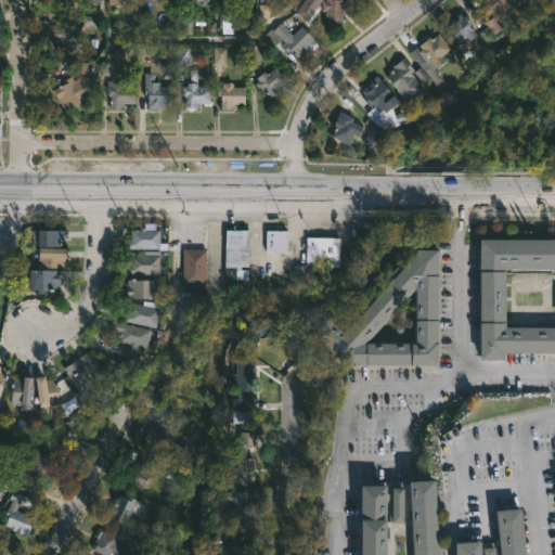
[(346,0),(346,12),(341,12),(341,24),(324,24),(324,12),(320,12),(320,0),(346,0)]
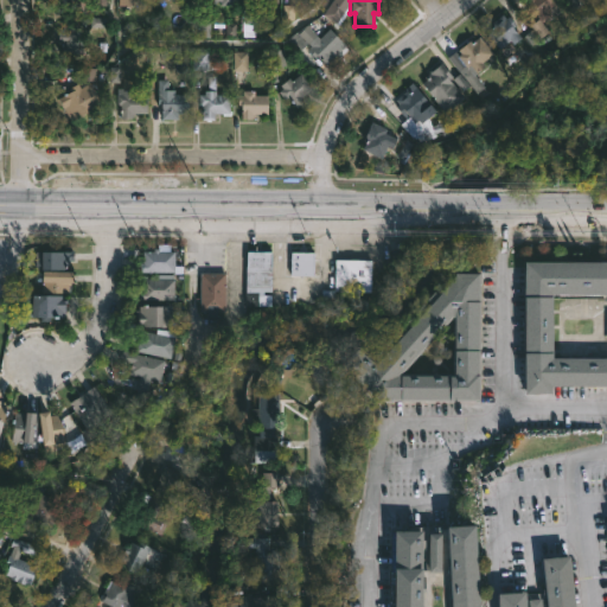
[(531,0),(525,4),(541,26),(562,13),(553,0),(531,0)]
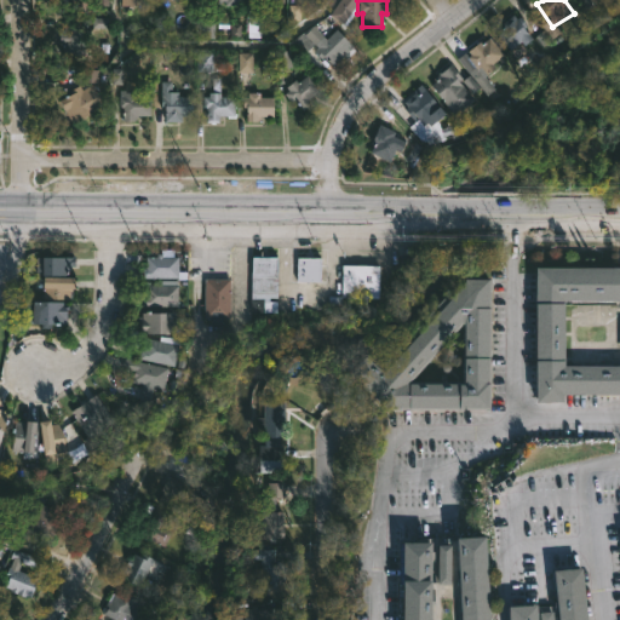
[(619,0),(619,1),(619,9),(609,16),(600,0),(619,0)]
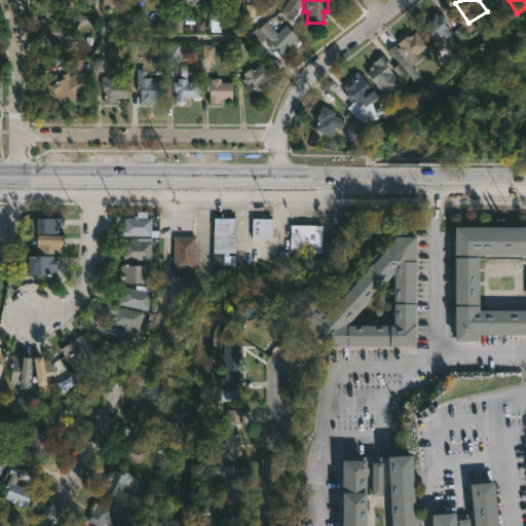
[(435,13),(436,15),(439,13),(445,22),(442,24),(451,34),(444,39),(441,36),(430,43),(420,28),(426,24),(423,20),(434,12),(435,13)]
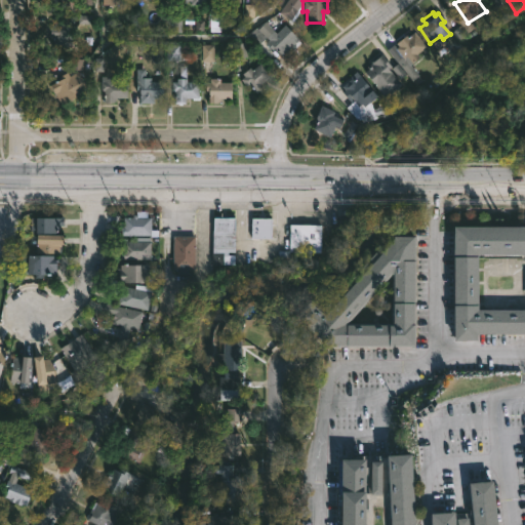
[(265,23),(276,34),(283,27),(294,38),(288,44),(290,46),(288,49),(289,50),(282,57),(273,47),(271,50),(261,41),(255,47),(246,37),(255,28),(257,30),(265,23)]
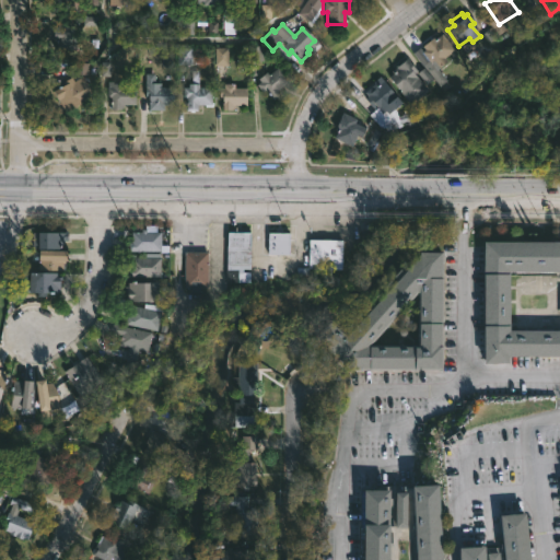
[(441,35),(455,53),(439,68),(433,60),(430,63),(421,53),(424,49),(422,46),(432,38),(433,41),(441,35)]
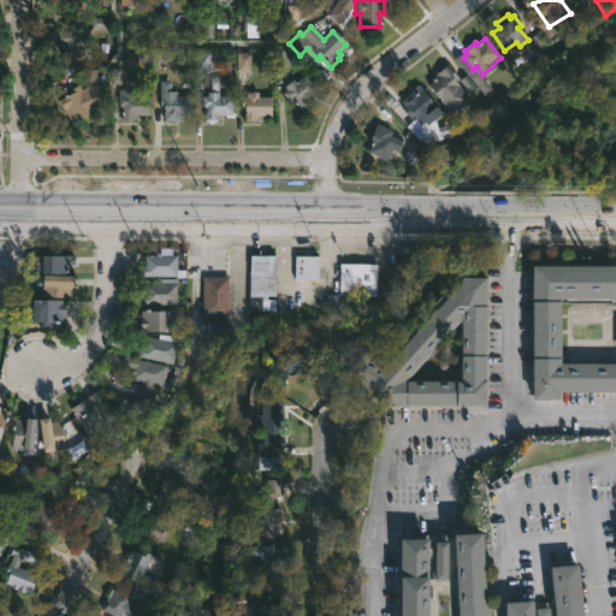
[(196,72),(194,72),(194,53),(221,53),(221,71),(196,72)]
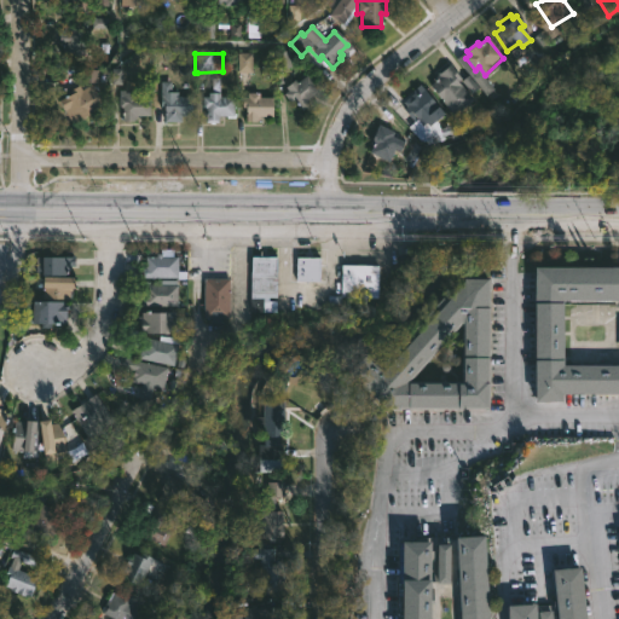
[(449,65),(461,79),(457,82),(472,98),(453,114),(428,84),(433,80),(431,77),(449,65)]
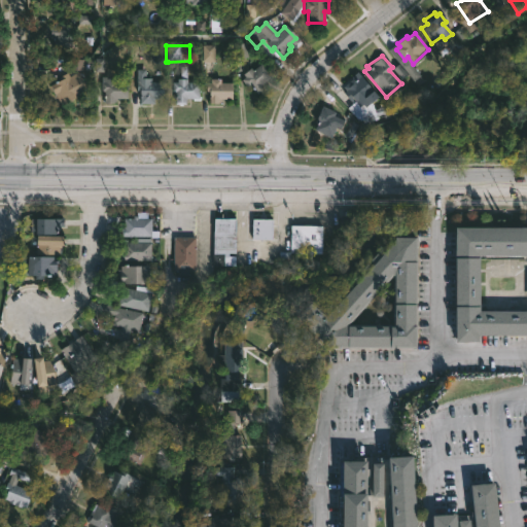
[(260,64),(271,76),(261,85),(264,88),(255,94),(248,85),(246,86),(241,80),(244,77),(242,75),(250,68),(252,71),(260,64)]
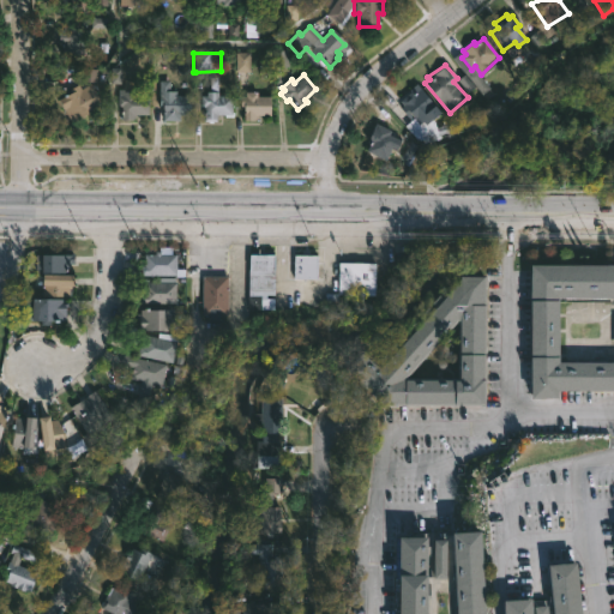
[(217,77),(217,96),(232,96),(233,115),(224,116),(224,115),(218,115),(218,119),(216,119),(216,121),(203,121),(203,107),(200,107),(200,96),(205,96),(205,91),(210,91),(210,77),(217,77)]
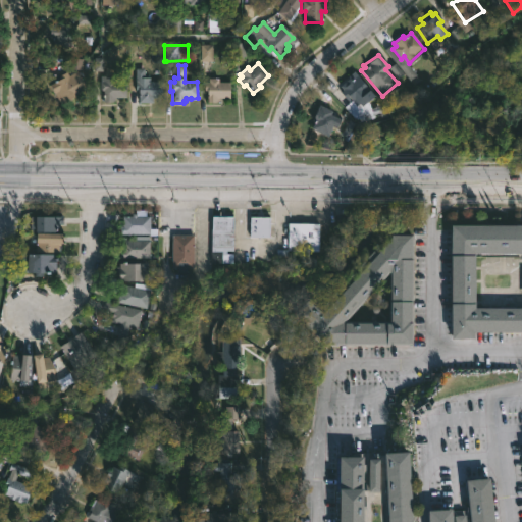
[(76,71),(87,91),(58,106),(49,85),(59,80),(58,76),(65,72),(67,75),(76,71)]
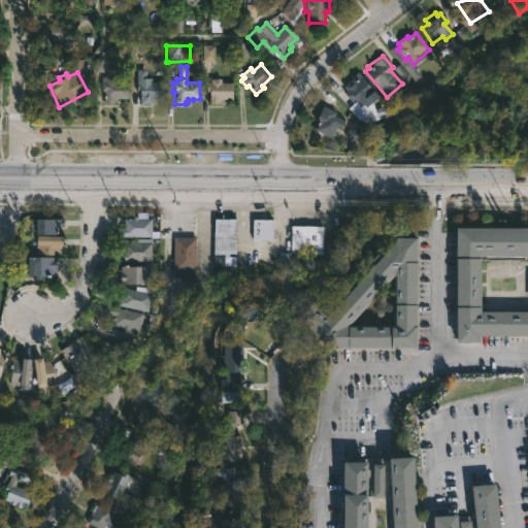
[(360,75),(377,96),(371,100),(374,109),(387,105),(389,112),(377,116),(378,117),(368,124),(363,119),(360,122),(348,107),(353,103),(343,92),(345,90),(342,86),(352,78),(354,80),(360,75)]
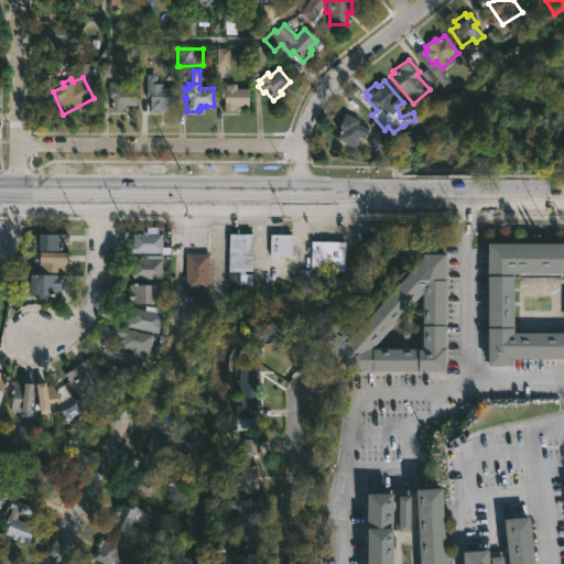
[(173,88),(172,106),(162,106),(162,109),(158,108),(158,111),(148,110),(148,98),(144,97),(145,82),(153,82),(153,84),(160,85),(160,87),(173,88)]
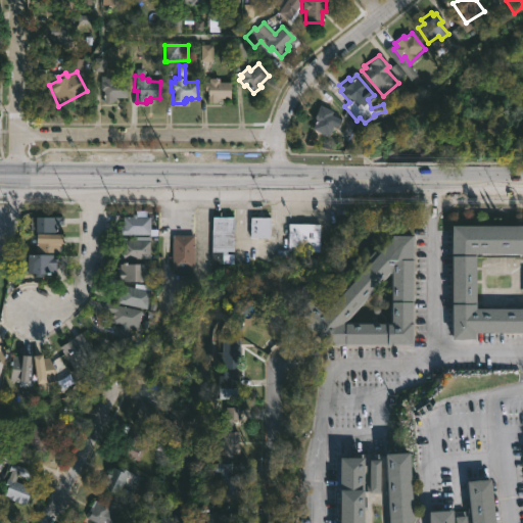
[(106,77),(106,82),(125,82),(126,98),(113,98),(113,102),(111,102),(102,103),(102,91),(99,91),(99,77),(106,77)]
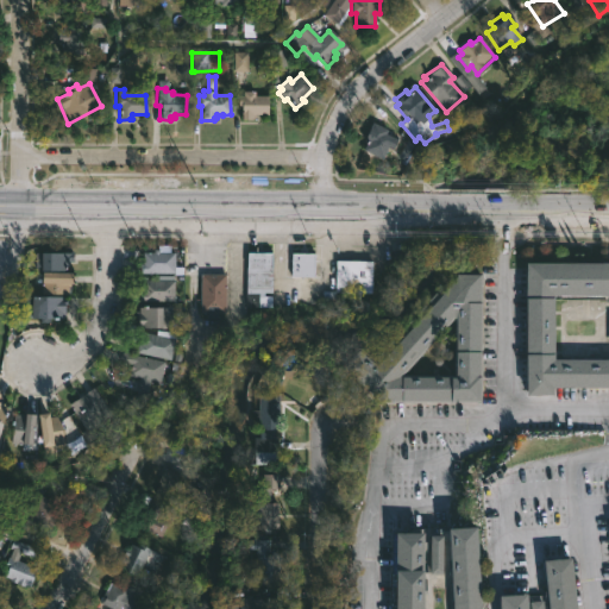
[(255,92),(255,96),(267,96),(267,115),(252,115),(252,121),(242,120),(242,108),(237,108),(238,96),(243,96),(243,92),(255,92)]
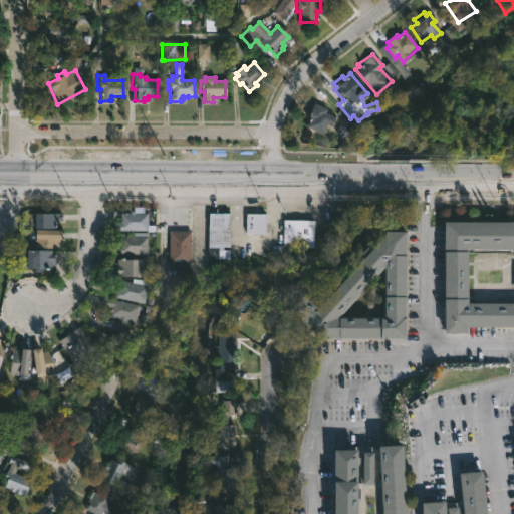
[(319,105),(325,108),(324,111),(335,116),(330,124),(327,122),(321,134),(305,125),(309,117),(307,116),(312,105),(316,107),(317,104),(319,105)]
